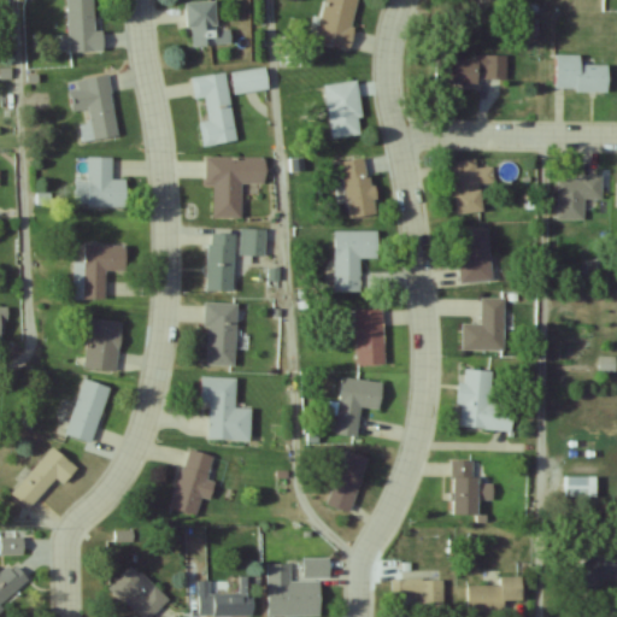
[(94,0),(65,0),(68,52),(104,51),(103,31),(95,31),(94,0)]
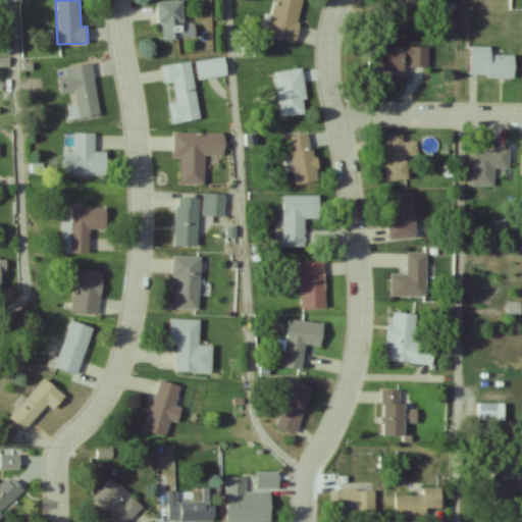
[(275,0),(268,36),(296,41),(303,0),(275,0)]
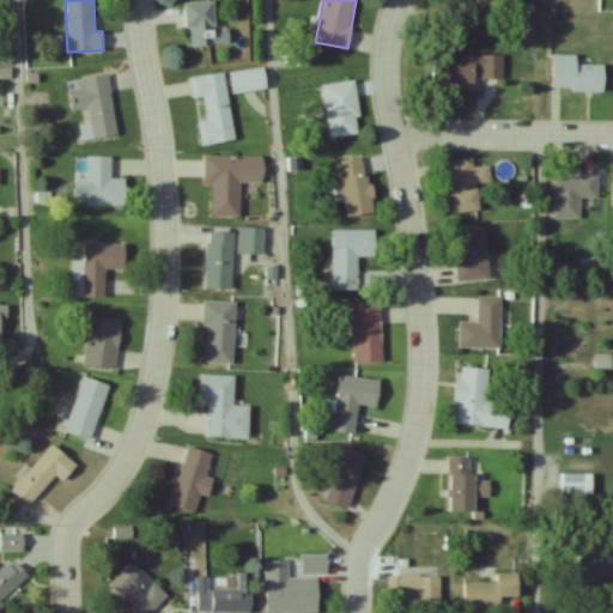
[(468,0),(480,12),(492,0),(468,0)]
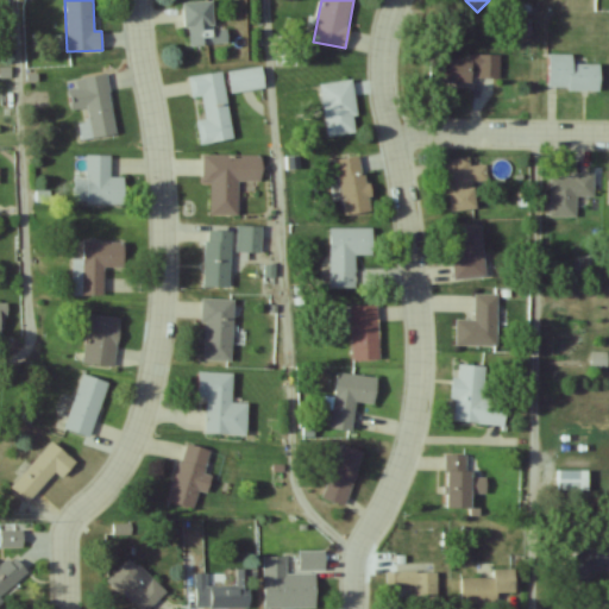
[(184,1),(186,45),(228,44),(227,30),(214,30),(213,1),(184,1)]
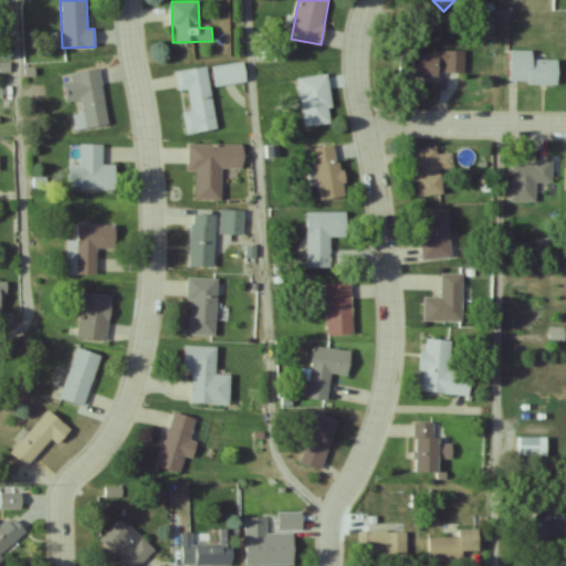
[(558,60),(533,60),(533,50),(511,51),(511,84),(558,84),(558,60)]
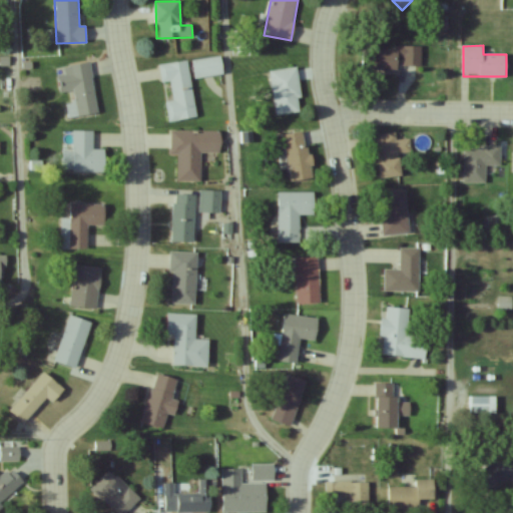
[(421,47),(379,47),(379,68),(421,68),(421,47)]
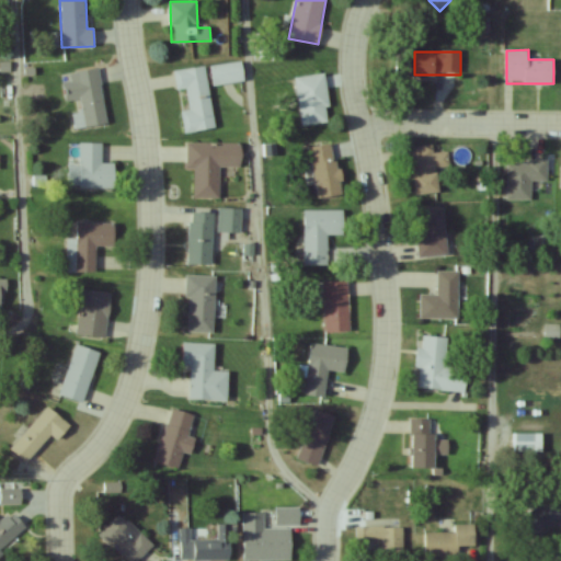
[(244,82),(243,61),(212,65),(213,86),(244,82)]
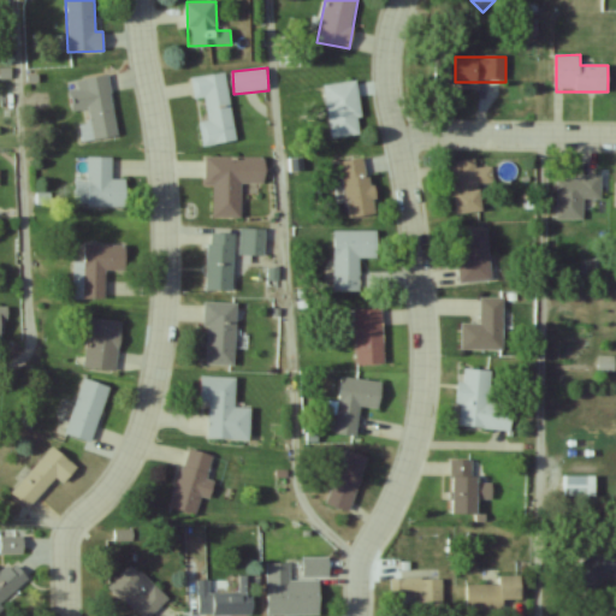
[(236,141),(225,72),(191,77),(194,99),(205,98),(207,122),(199,123),(202,146),(236,141)]
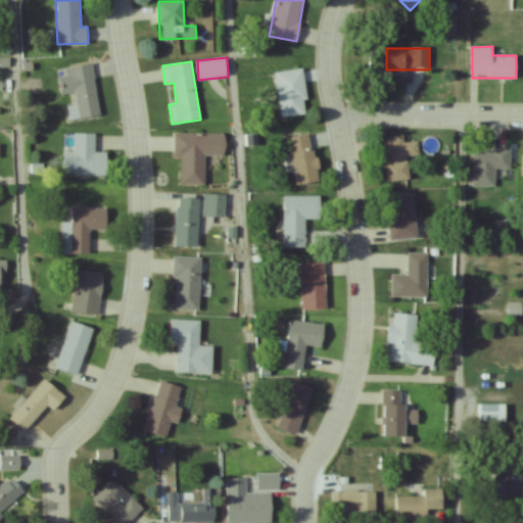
[(92,64),(58,69),(62,95),(75,93),(77,105),(67,107),(69,121),(100,115),(92,64)]
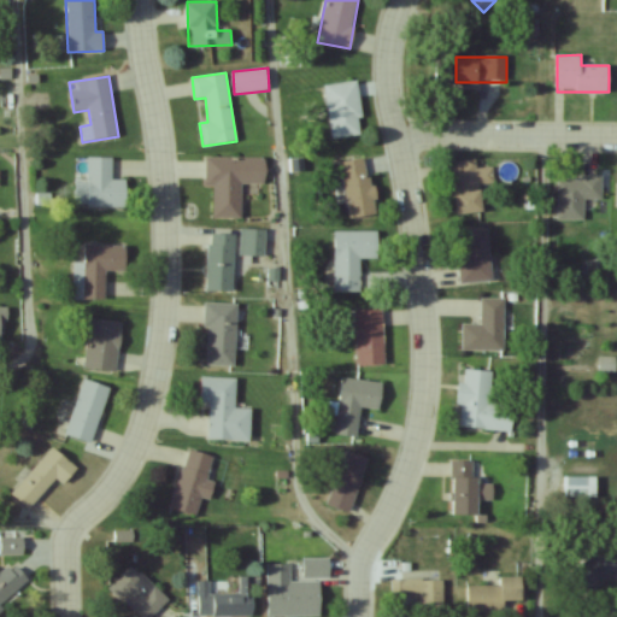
[(364,135),(357,81),(324,86),(331,139),(364,135)]
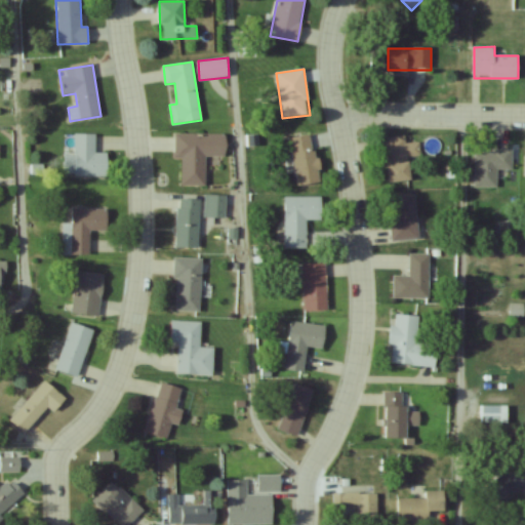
[(107,153),(95,153),(95,133),(75,133),(75,176),(107,176),(107,153)]
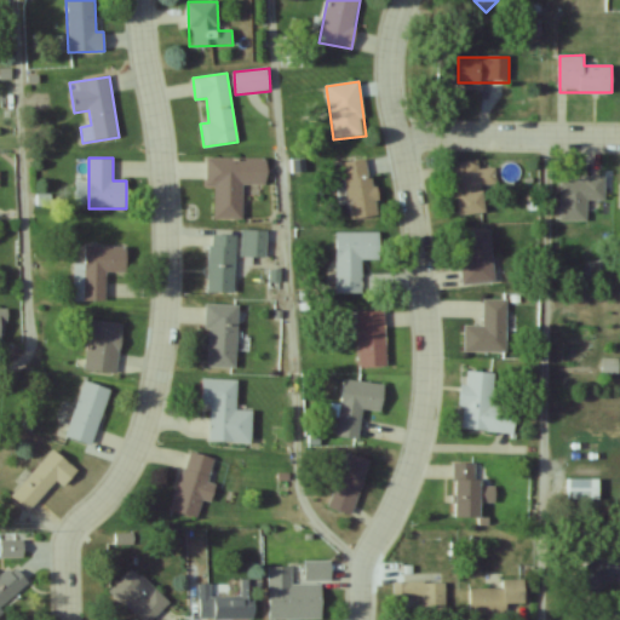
[(242,185),(268,185),(268,159),(206,158),(206,187),(214,187),(214,219),(242,219),(242,185)]
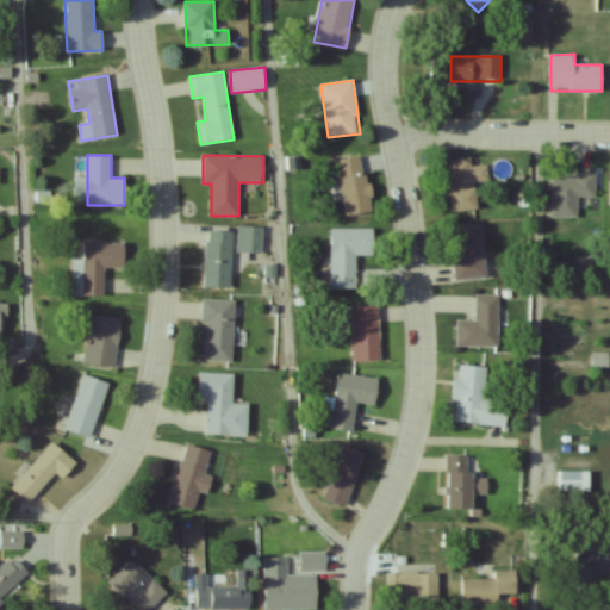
[(346,216),(374,211),(368,172),(362,173),(360,156),(336,160),(346,216)]
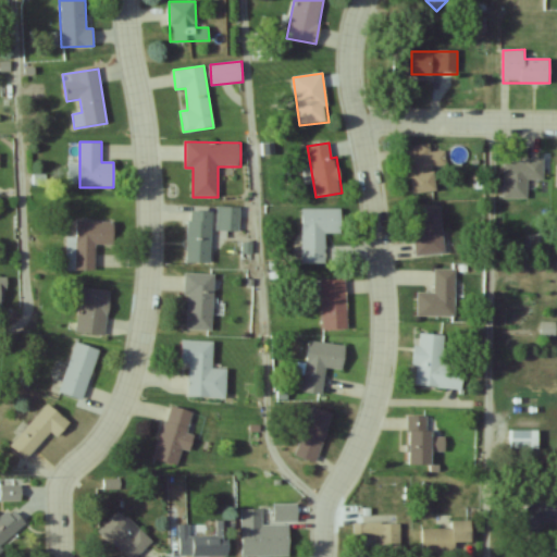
[(409,145),(413,193),(436,190),(434,166),(446,165),(445,150),(431,151),(430,144),(409,145)]
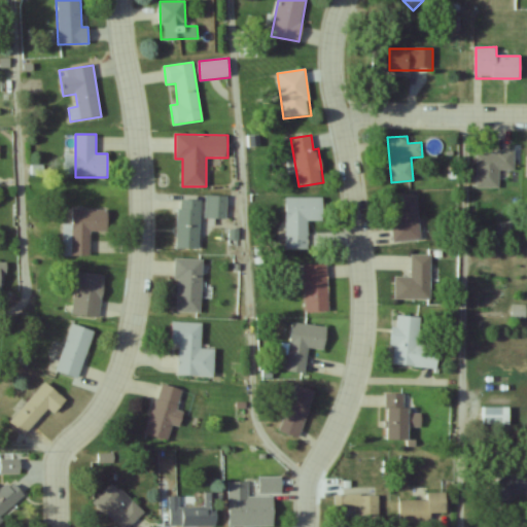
[(512,151),(477,151),(477,187),(499,187),(499,170),(512,170),(512,151)]
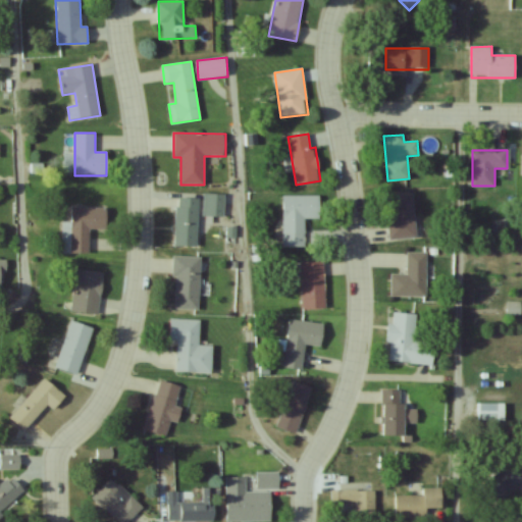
[(204,215),(223,215),(223,194),(204,194),(204,215)]
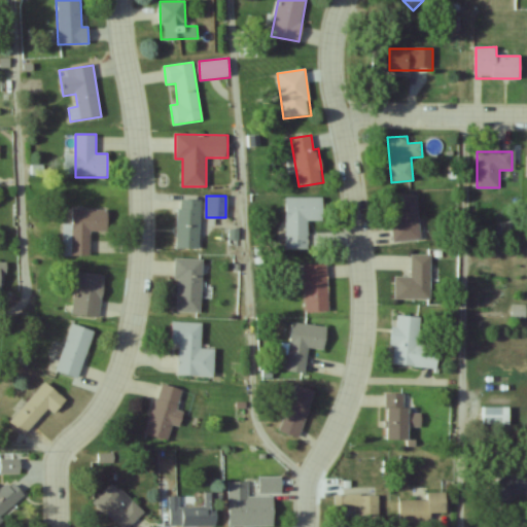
[(390,197),(392,242),(420,241),(418,196),(390,197)]
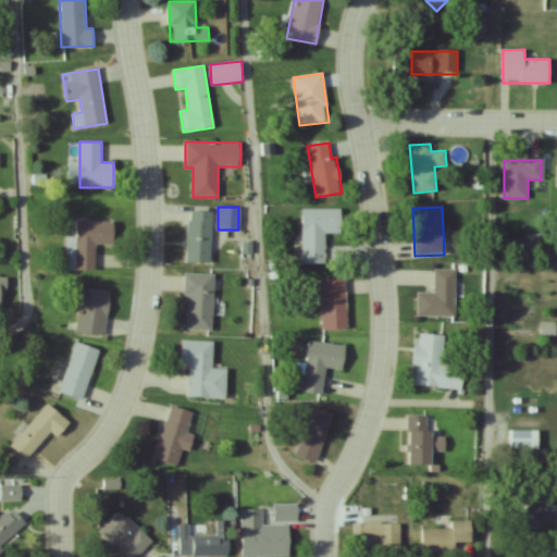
[(301,264),(325,264),(325,233),(341,233),(341,209),(301,209),(301,264)]
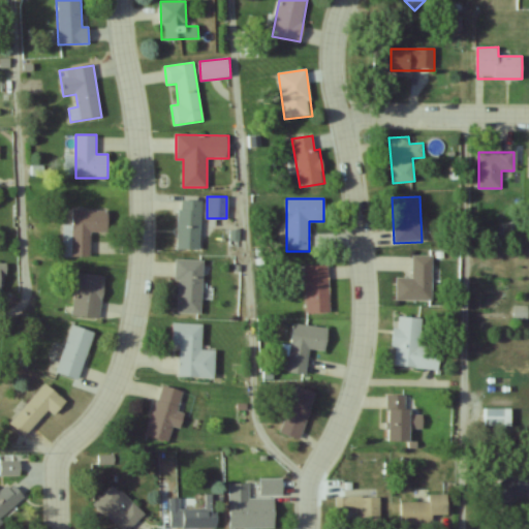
[(200,250),(200,200),(177,200),(177,250),(200,250)]
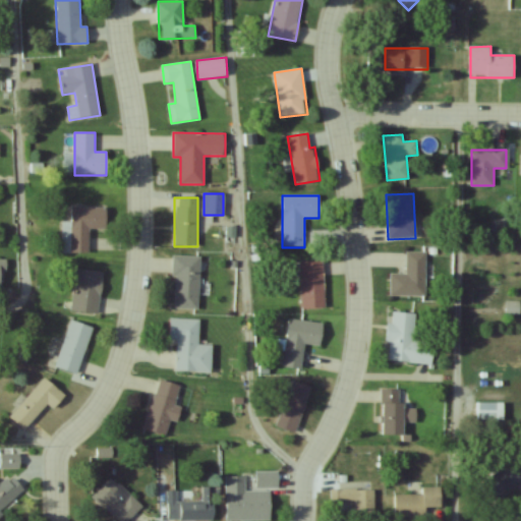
[(64,224),(63,252),(89,252),(89,229),(106,229),(106,208),(70,207),(70,224),(64,224)]
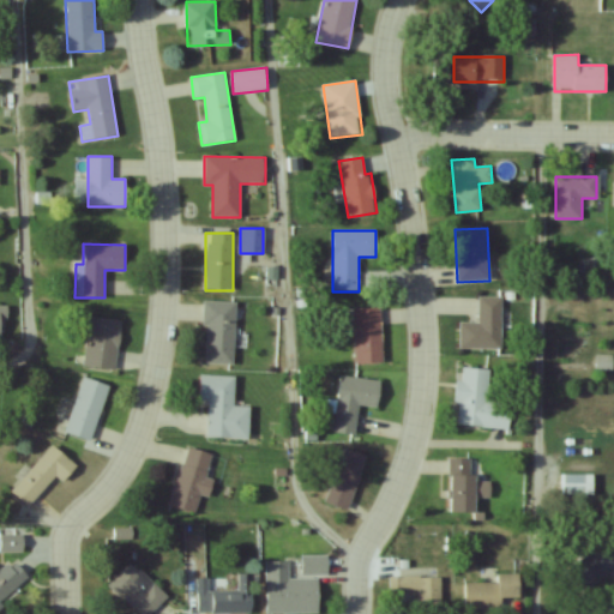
[(503,296),(480,296),(479,323),(459,323),(459,349),(501,349),(503,296)]
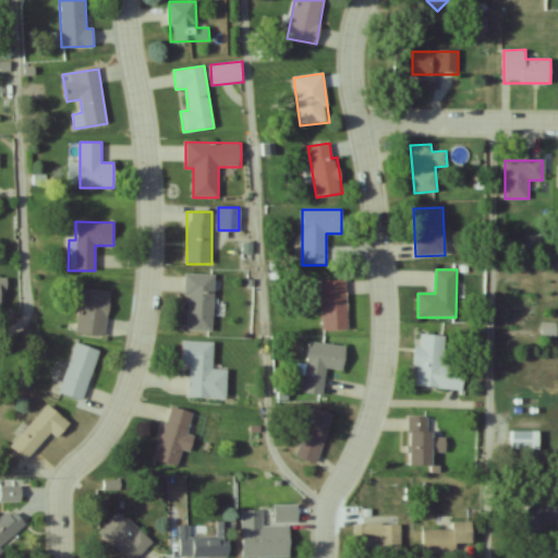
[(186,330),(213,331),(214,275),(184,274),(184,295),(187,295),(186,330)]
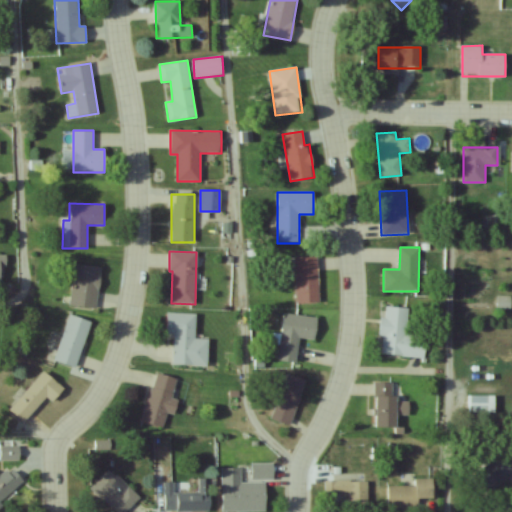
[(296,303),(318,303),(318,257),(295,257),(296,303)]
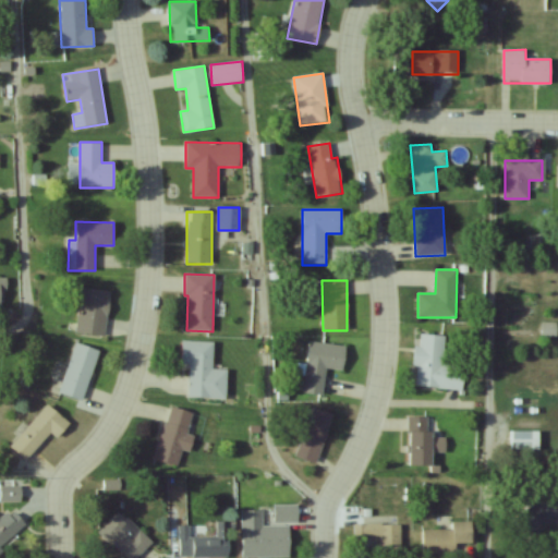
[(76,332),(105,336),(109,291),(81,288),(76,332)]
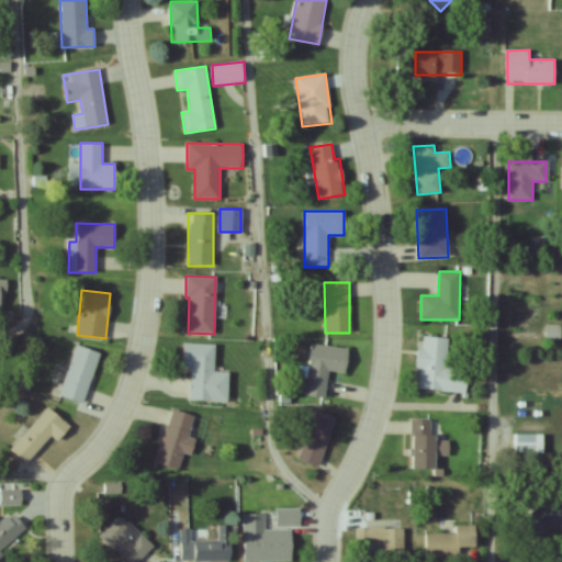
[(544,338),(561,338),(561,324),(544,325),(544,338)]
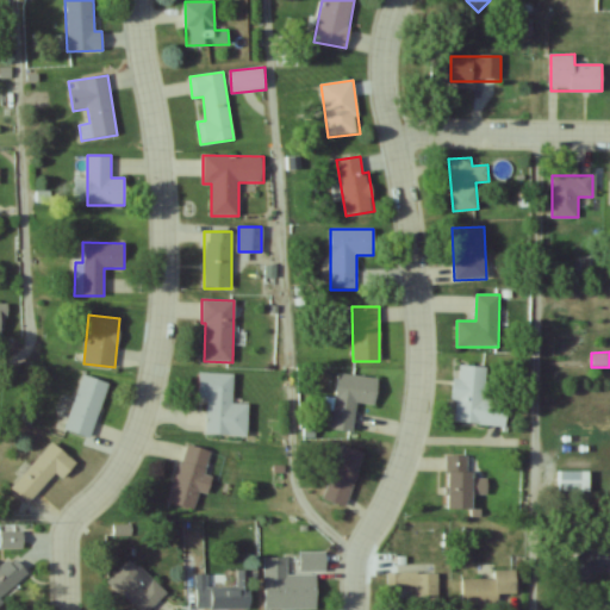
[(506,425),(508,399),(484,398),(486,366),(459,365),(459,378),(454,378),(453,424),(506,425)]
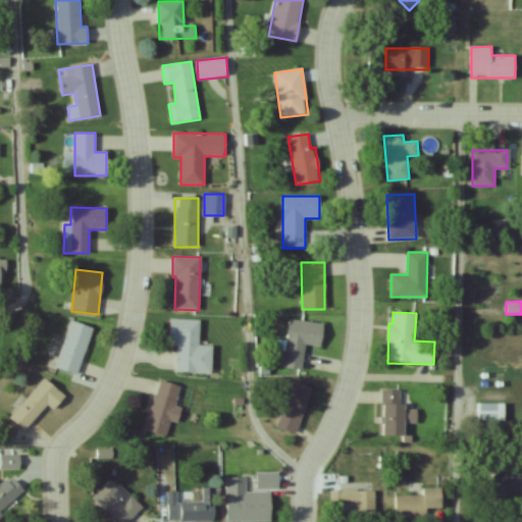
[(177,341),(176,371),(211,373),(212,346),(199,346),(200,320),(170,319),(169,340),(177,341)]
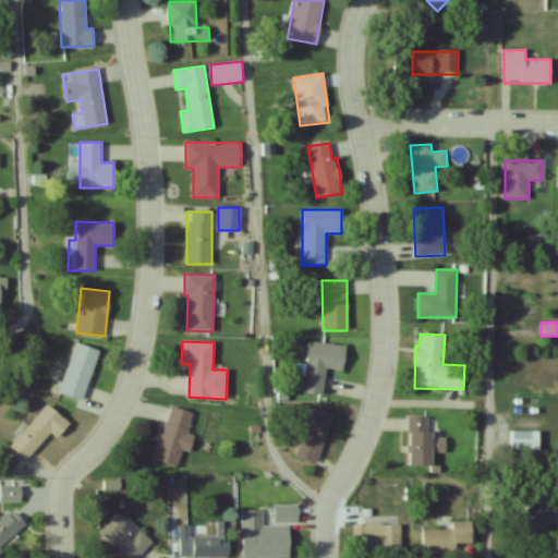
[(347,347),(310,341),(302,392),(323,396),(326,368),(343,371),(347,347)]
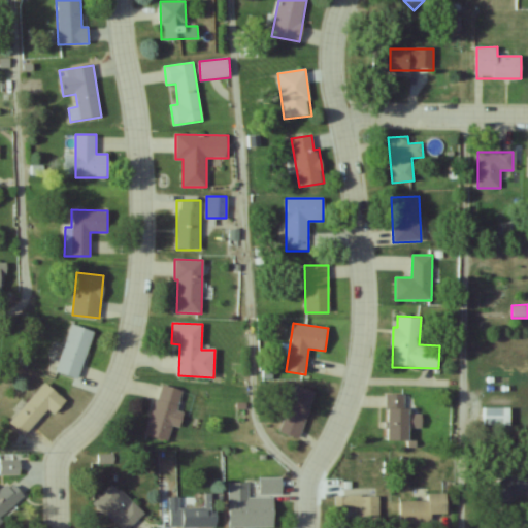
[(77,381),(93,331),(71,324),(55,373),(77,381)]
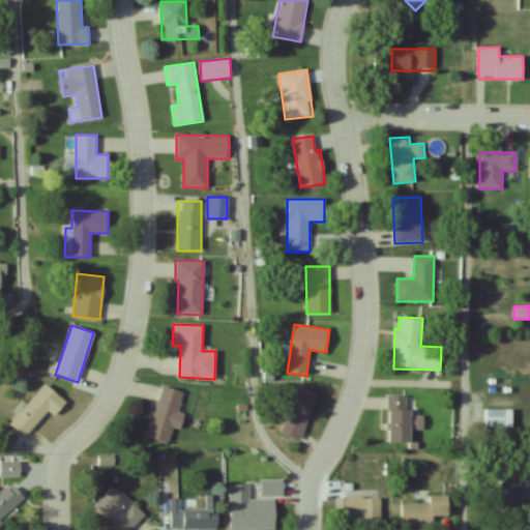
[(65,403),(46,384),(9,423),(24,438),(48,412),(53,416),(65,403)]
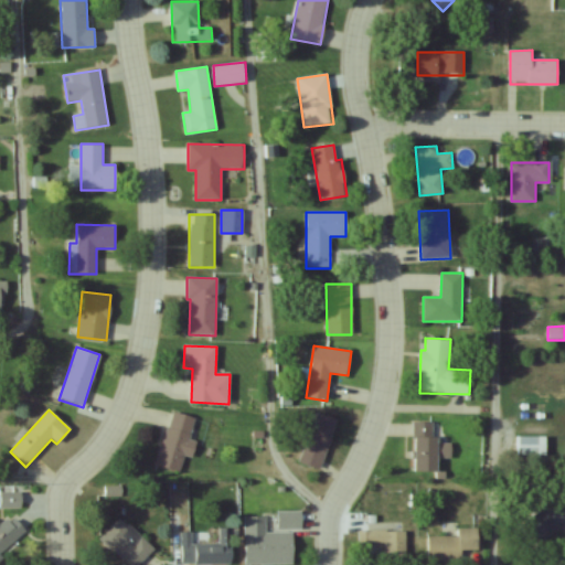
[(157,466),(187,473),(194,441),(190,440),(195,417),(170,411),(157,466)]
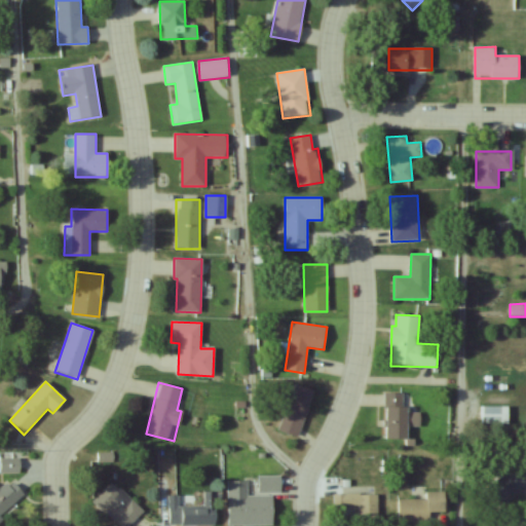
[(299,436),(313,390),(294,383),(278,428),(299,436)]
